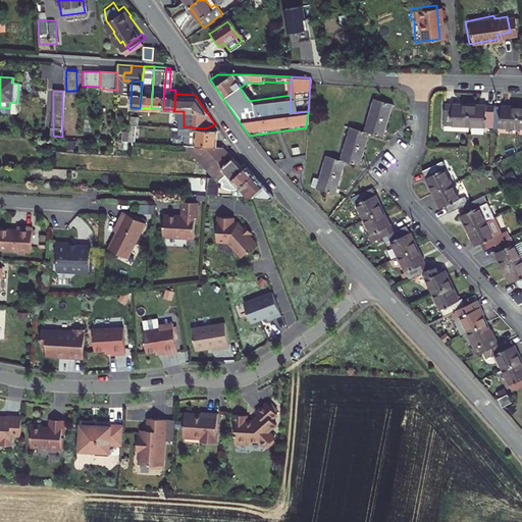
[(372,99),(368,113),(388,117),(392,103),(372,99)]
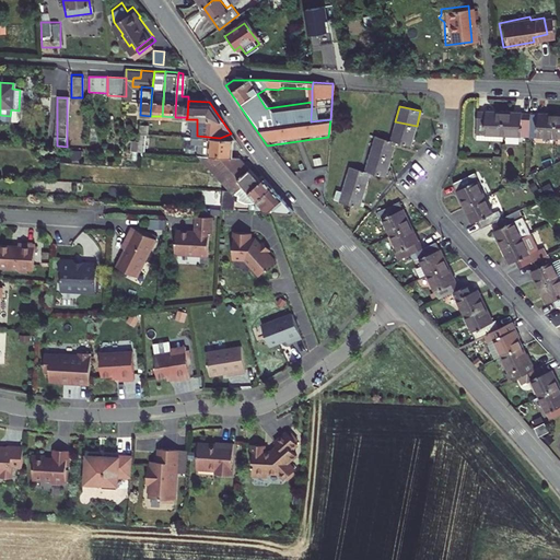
[(476,133),(502,135),(503,114),(476,113),(476,133)]
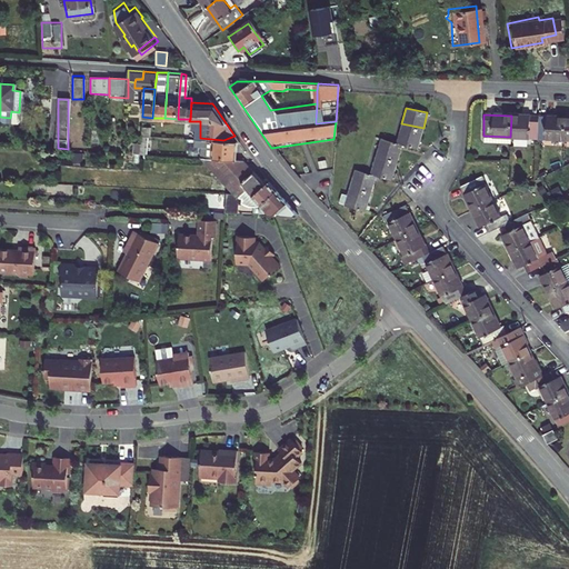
[(536,138),(537,117),(511,116),(510,137),(536,138)]
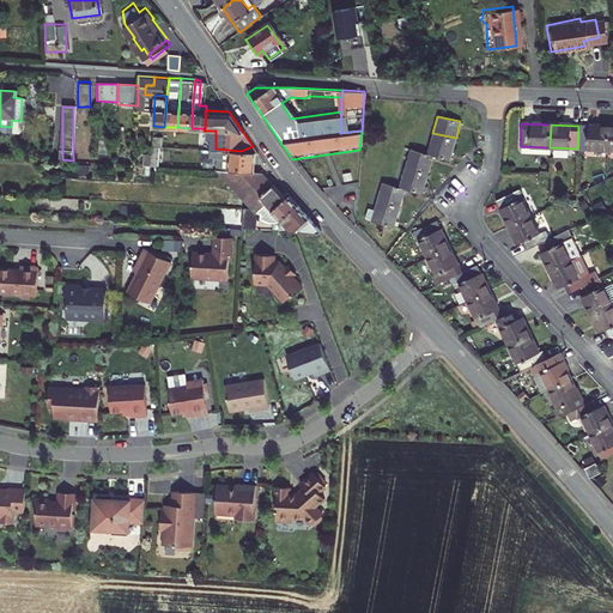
[(606,150),(607,127),(578,126),(577,149),(606,150)]
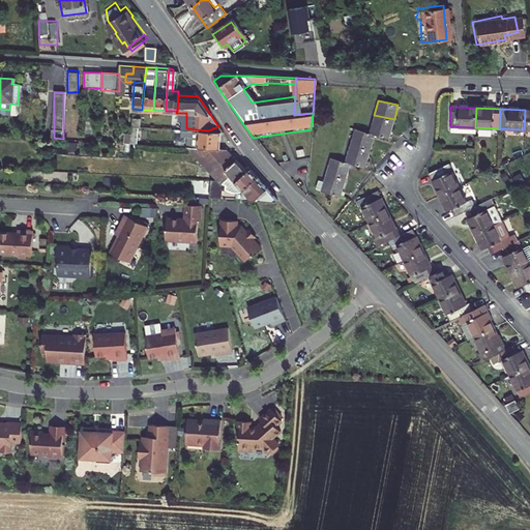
[(374,115),(370,131),(374,133),(390,137),(394,119),(374,115)]
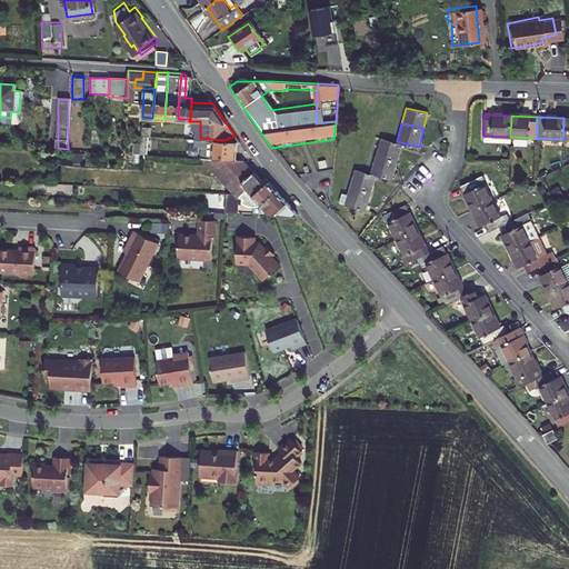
[(150,153),(151,136),(142,135),(141,153),(150,153)]
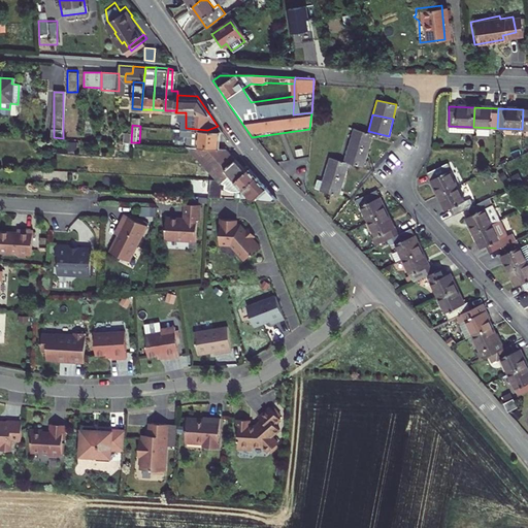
[(207,130),(186,128),(177,128),(177,134),(184,135),(184,145),(190,145),(216,146),(217,130),(207,130)]
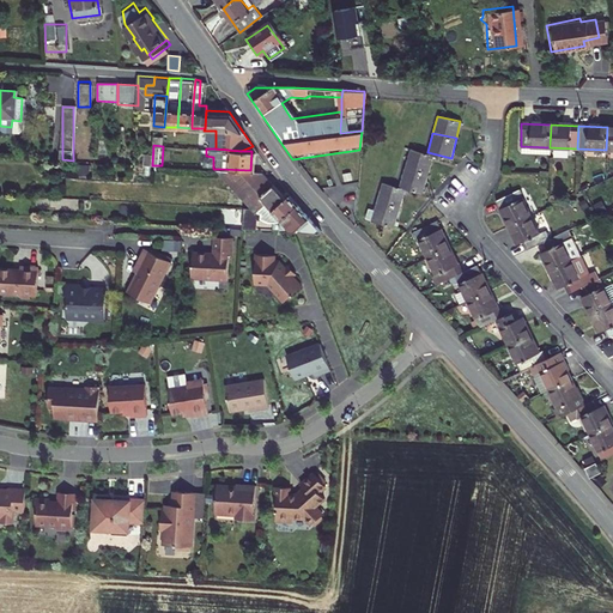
[(428,152),(410,149),(405,168),(428,174),(432,153),(428,152)]
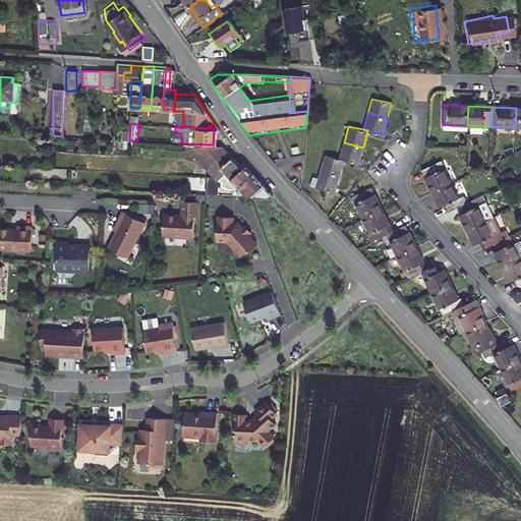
[(363,148),(344,142),(340,160),(344,161),(358,165),(363,148)]
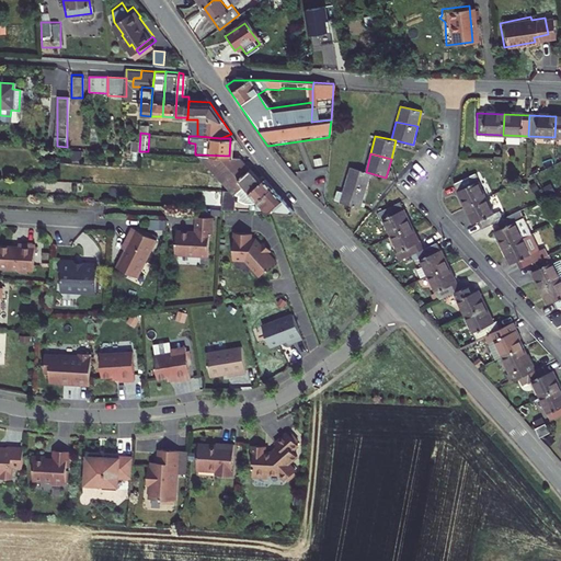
[(202,155),(222,180),(238,181),(247,190),(260,176),(242,160),(245,157),(229,156),(202,155)]
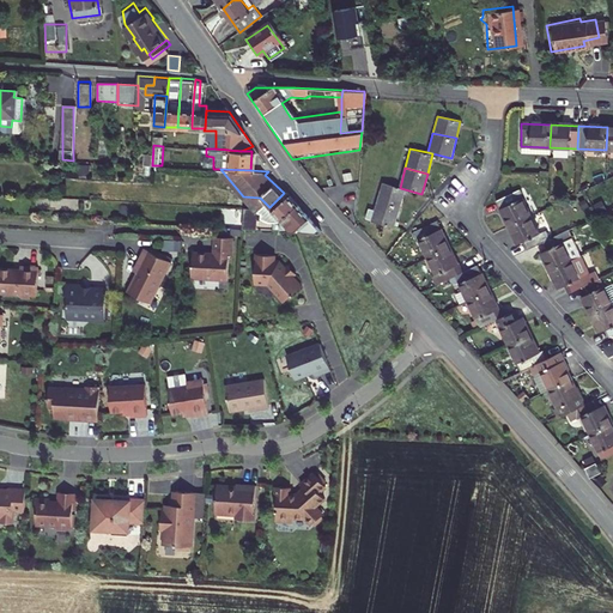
[(382,183),(378,201),(400,207),(405,189),(400,188),(382,183)]
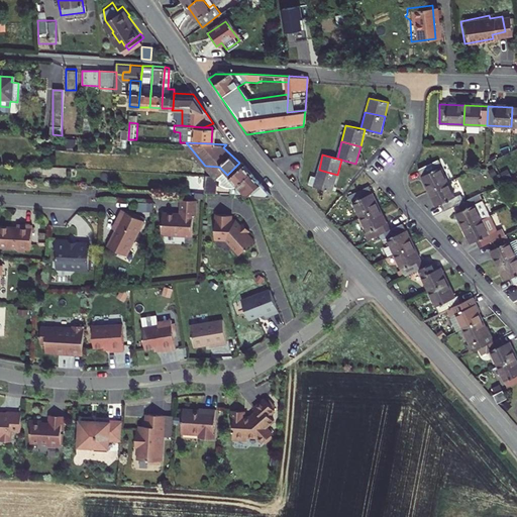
[(444,182),(437,167),(435,162),(417,169),(426,190),(444,182)]
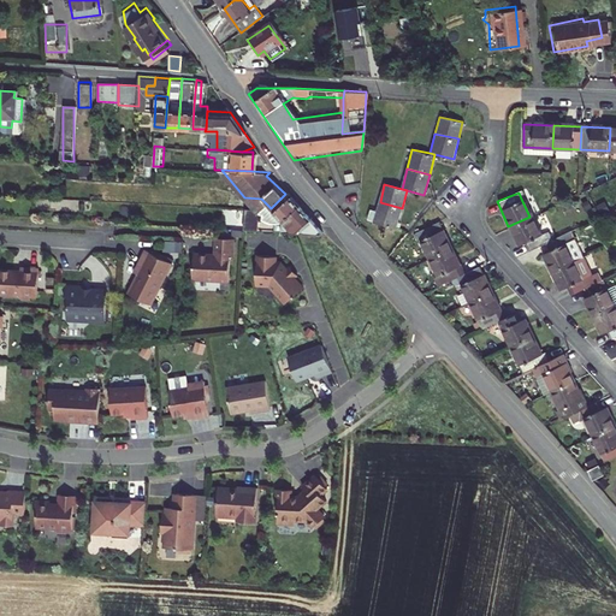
[(306,207),(295,197),(291,201),(285,194),(271,208),(261,199),(244,197),(256,212),(265,213),(280,214),(288,223),(306,207)]
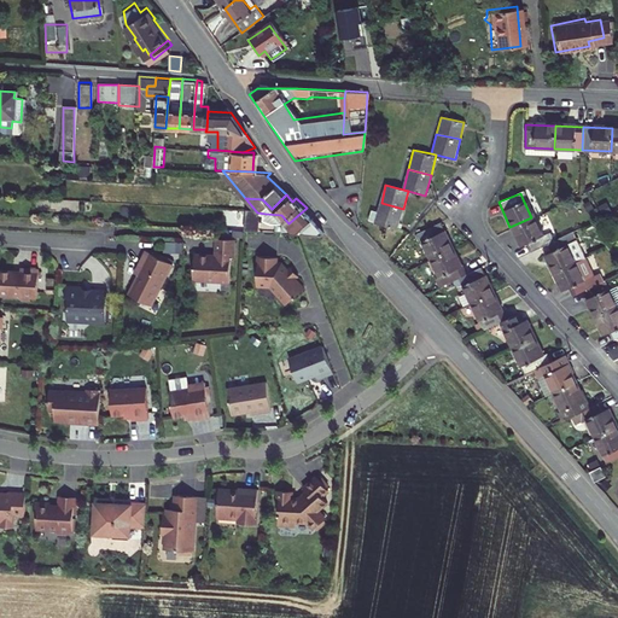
[(529,197),(523,199),(531,217),(536,214),(529,197)]
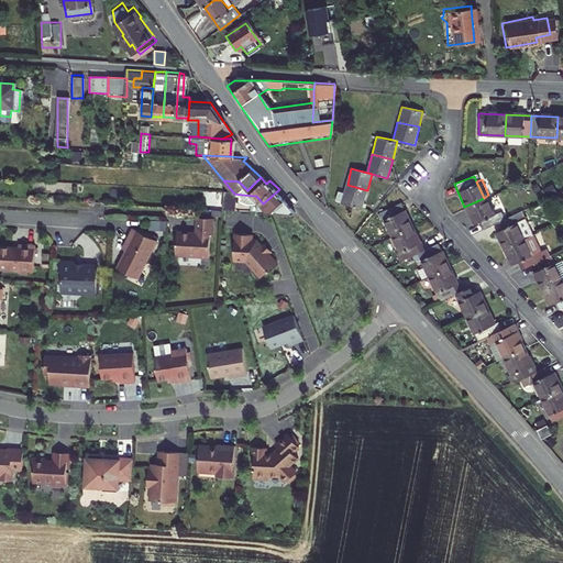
[(367,190),(348,185),(345,194),(343,203),(363,209),(367,190)]
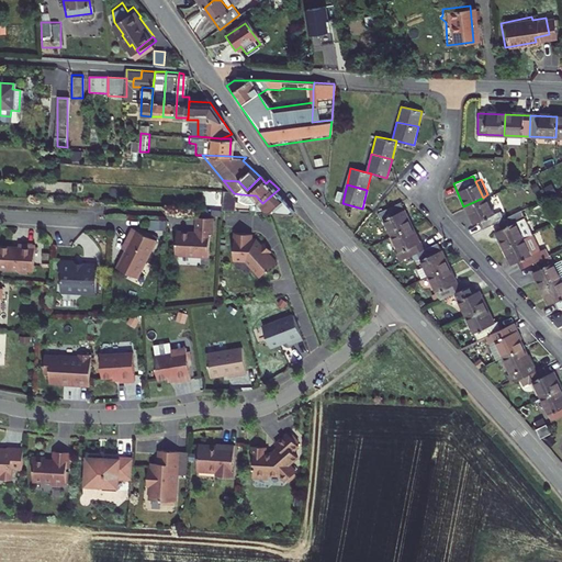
[(251,211),(262,211),(269,212),(289,213),(302,213),(279,189),(262,203),(261,204),(251,204),(251,211)]
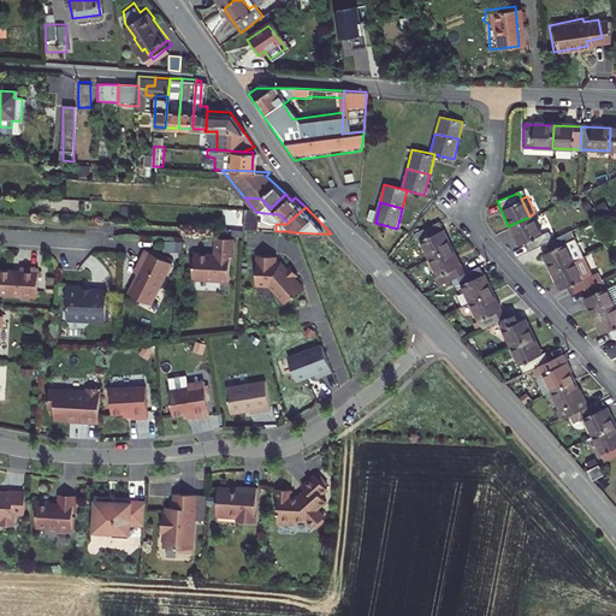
[(260,219),(270,220),(265,213),(256,212),(246,211),(244,229),(259,230),(260,219)]
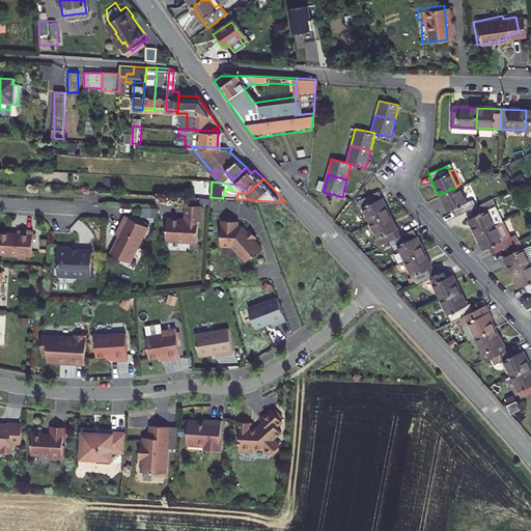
[(452,217),(467,210),(475,206),(472,199),(464,203),(456,187),(438,195),(445,213),(450,211),(452,217)]
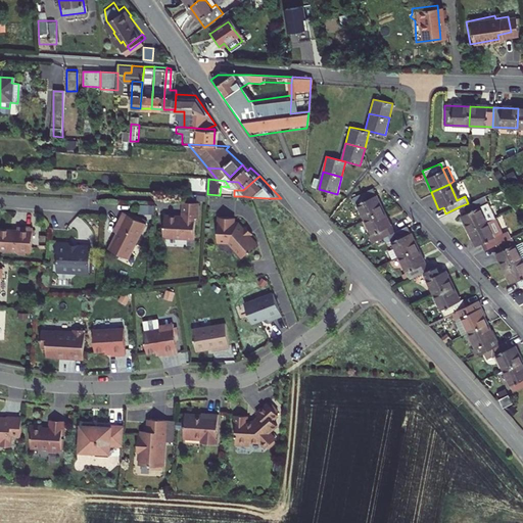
[(353,200),(363,222),(383,214),(375,193),(353,200)]
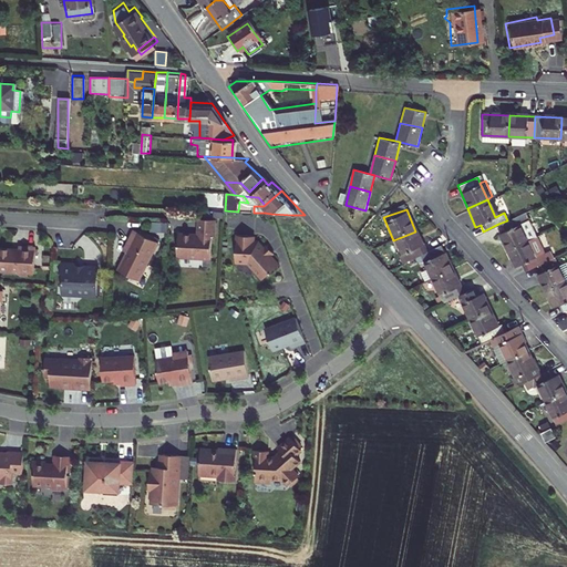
[(504,251),(532,238),(521,214),(507,220),(498,224),(502,232),(496,234),(504,251)]
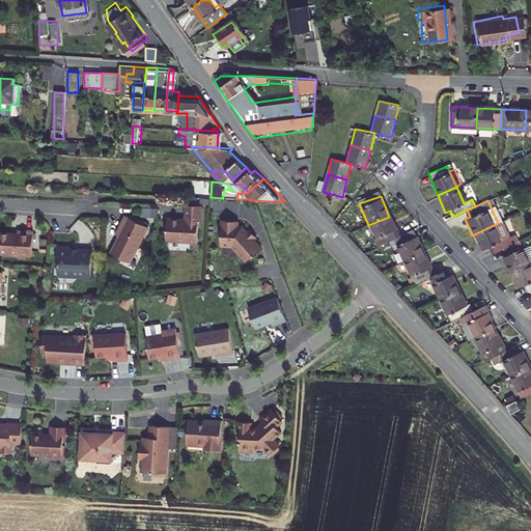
[(200,221),(202,205),(187,204),(185,220),(180,220),(178,218),(167,217),(165,240),(196,242),(198,221),(200,221)]
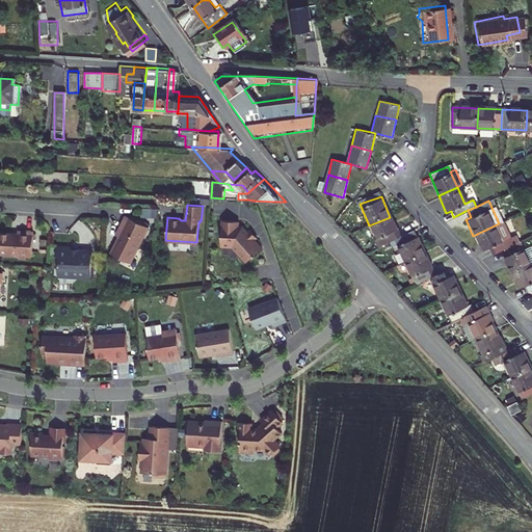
[(127,261),(147,225),(142,223),(133,218),(124,213),(116,227),(120,228),(107,250),(127,261)]
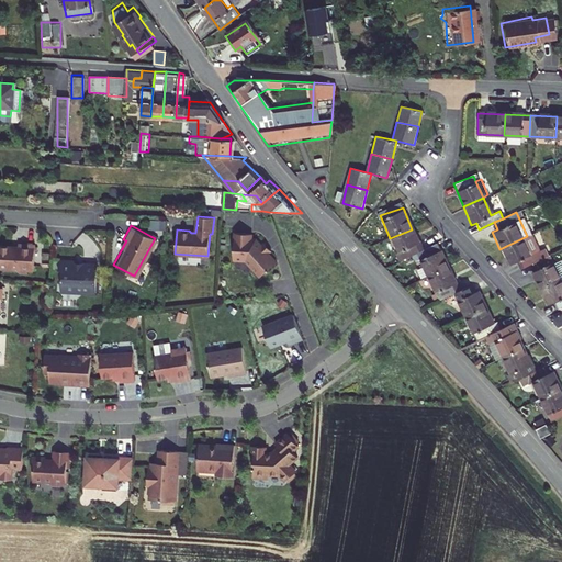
[(412,229),(390,238),(398,261),(417,254),(422,253),(412,229)]
